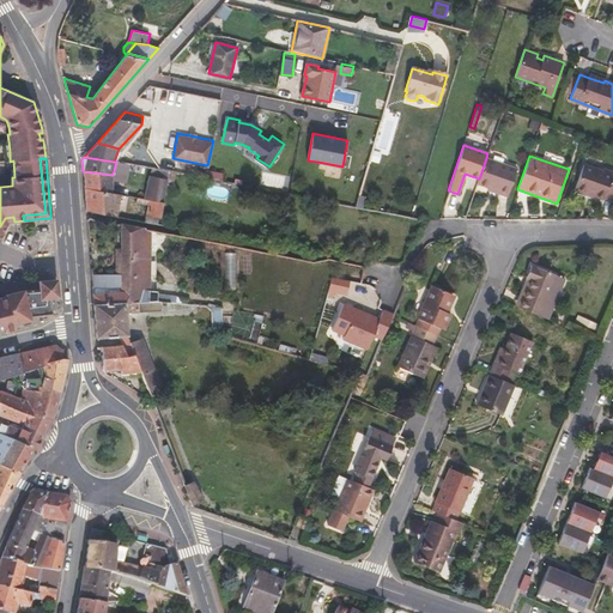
[(517,169),(486,158),(479,178),(478,183),(489,188),(499,192),(498,193),(508,196),(517,169)]
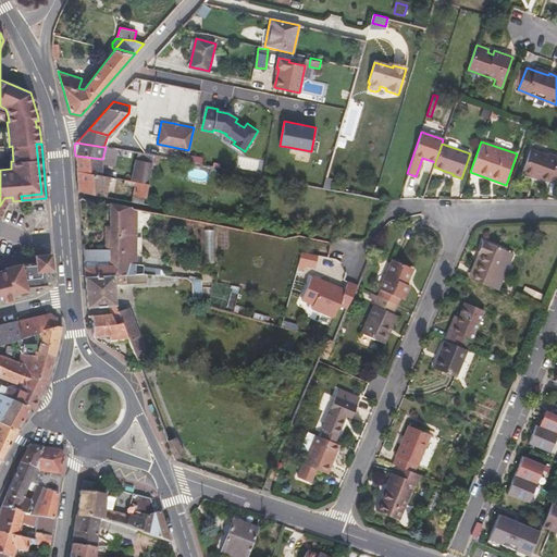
[(101,159),(101,164),(114,166),(118,149),(106,147),(102,159),(101,159)]
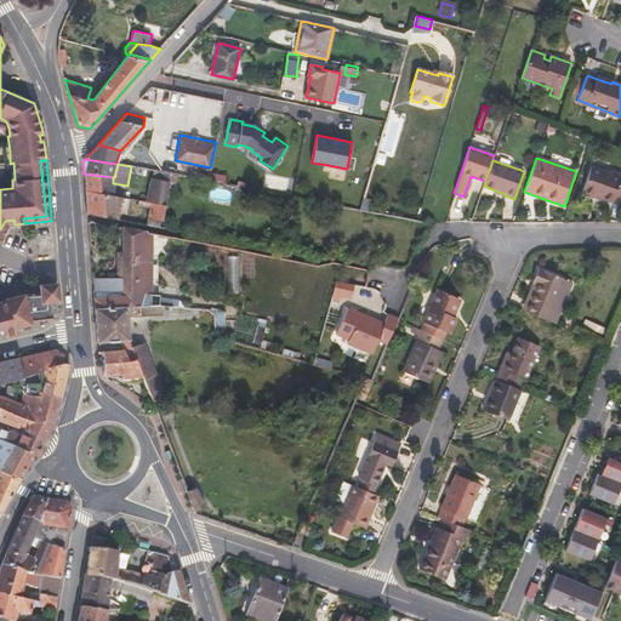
[(610,172),(591,166),(581,193),(594,197),(594,195),(603,199),(611,201),(613,200),(620,203),(620,174),(611,171),(610,172)]
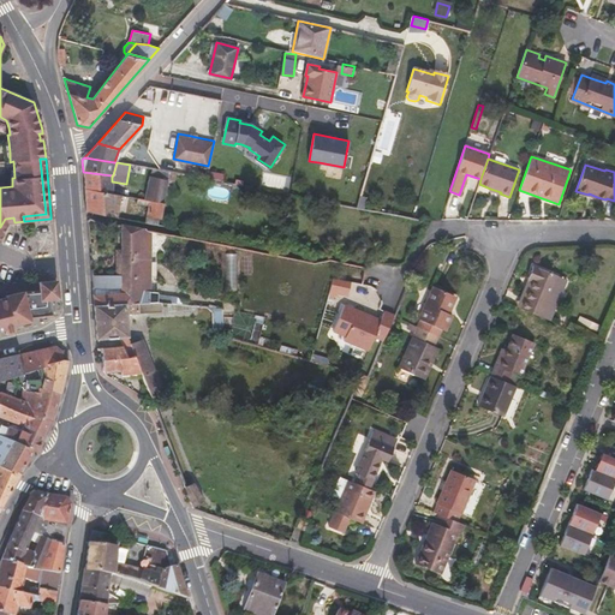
[(207,178),(222,181),(225,173),(208,171),(207,178)]
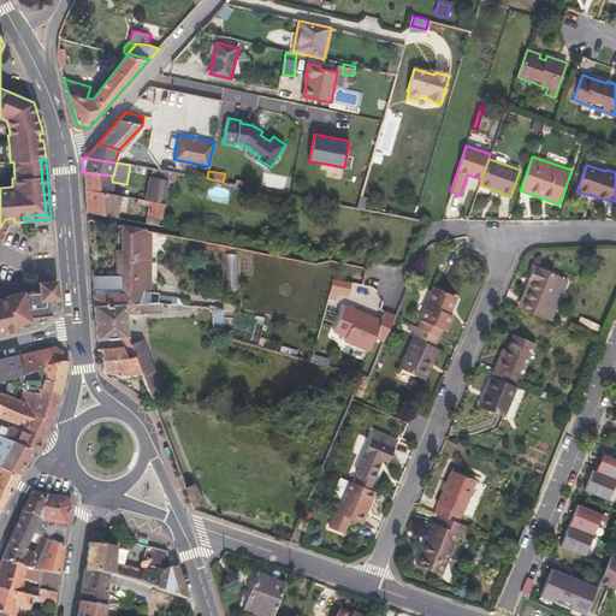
[(83,172),(84,188),(113,194),(112,182),(112,176),(83,172)]
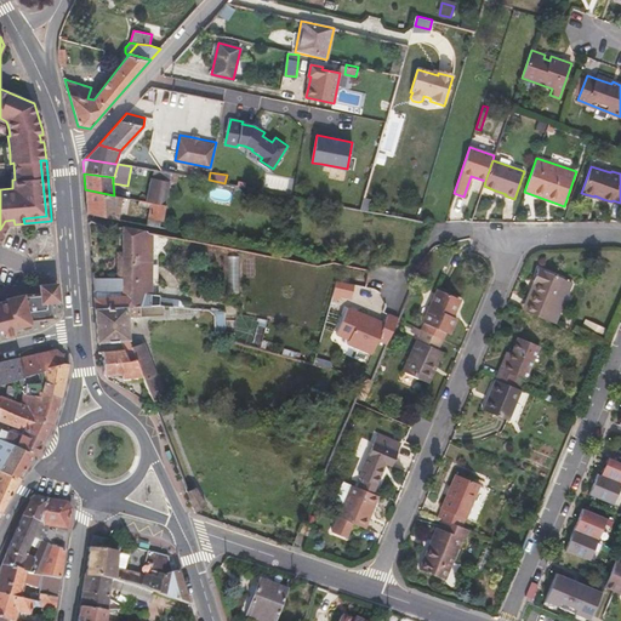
[(169,182),(167,188),(175,191),(177,175),(171,174),(169,182)]
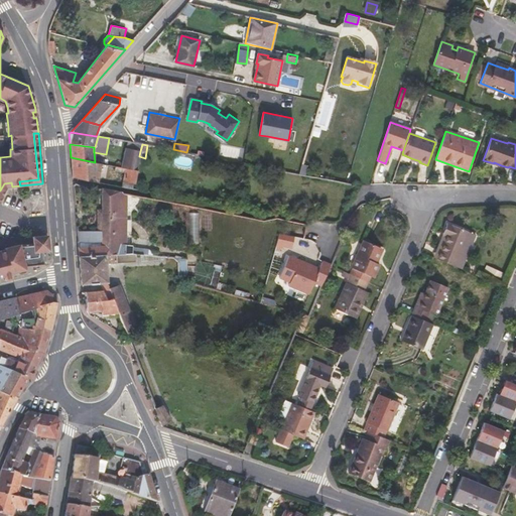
[(124,148),(120,166),(126,167),(136,169),(139,156),(140,151),(124,148)]
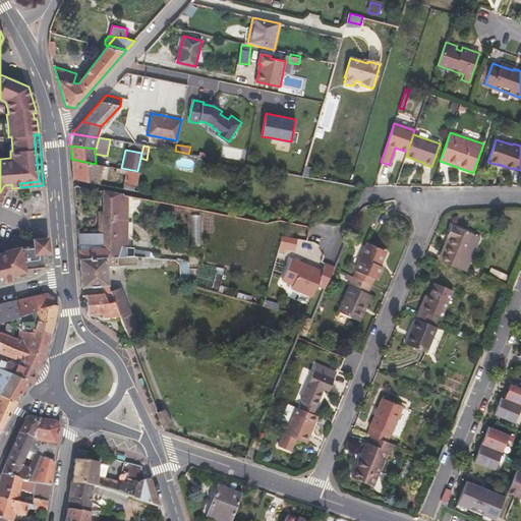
[(71,159),(73,179),(99,184),(103,165),(96,164),(71,159)]
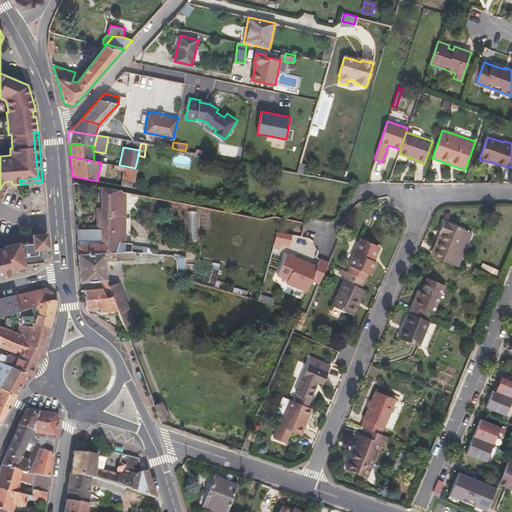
[(124,171),(122,180),(121,186),(131,188),(133,182),(134,182),(137,169),(135,168),(125,166),(124,171)]
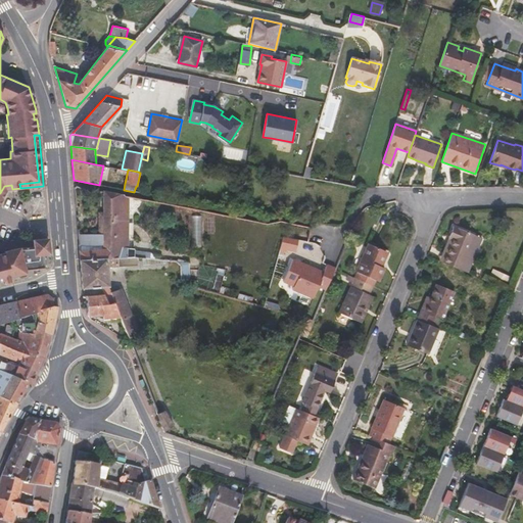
[(167,184),(164,187),(165,191),(169,193),(173,192),(175,188),(174,185),(171,183),(167,184)]
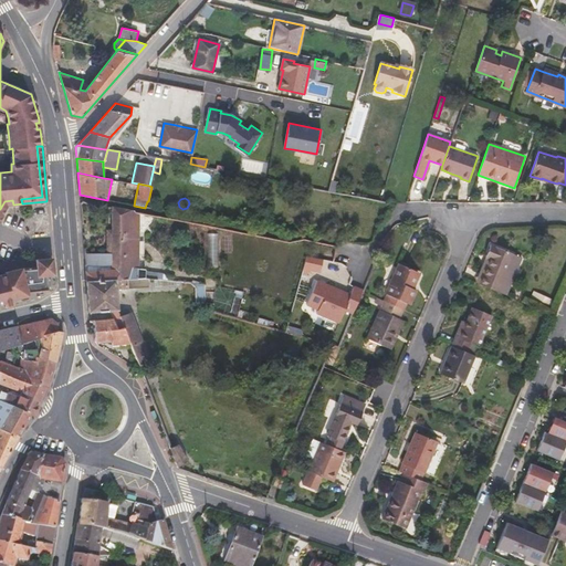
[(13,205),(12,200),(4,201),(0,209),(0,219),(7,206),(13,205)]
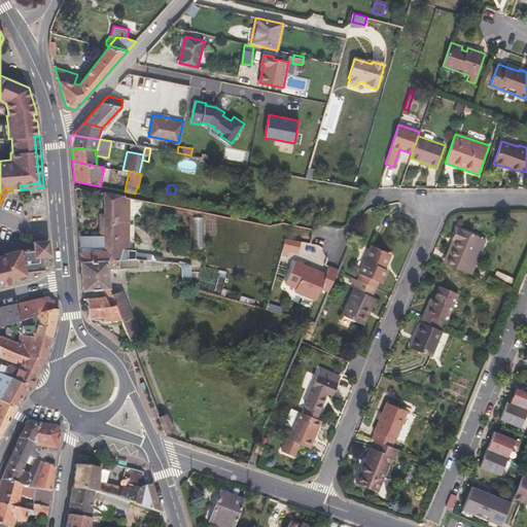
[(99,236),(78,236),(79,247),(105,245),(104,250),(104,259),(135,258),(136,252),(136,250),(128,250),(128,239),(129,197),(104,191),(104,213),(104,236),(99,236)]
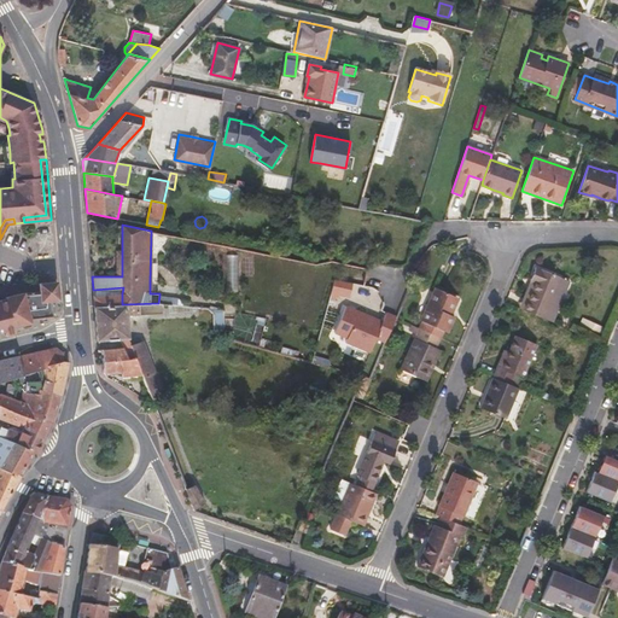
[(529,284),(532,286),(523,309),(553,322),(570,281),(536,266),(529,284)]
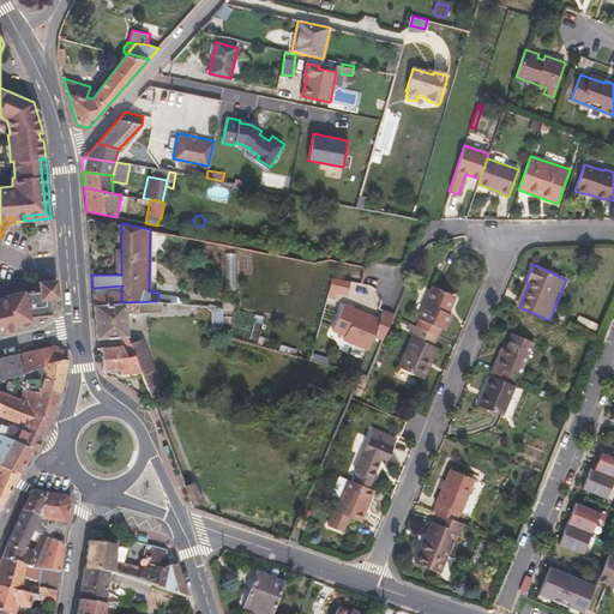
[(330,293),(348,296),(350,280),(332,277),(330,293)]
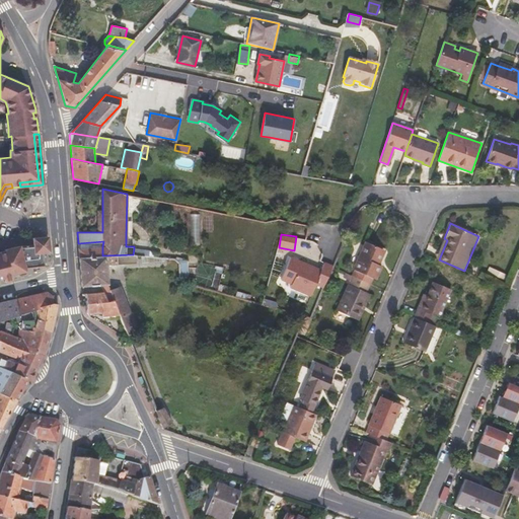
[(0,282),(4,282),(4,278),(11,276),(12,280),(18,276),(17,273),(25,271),(25,269),(31,268),(31,265),(38,264),(39,267),(45,267),(44,252),(49,251),(48,236),(32,238),(33,246),(21,247),(20,245),(5,249),(5,250),(5,251),(0,251),(0,282)]
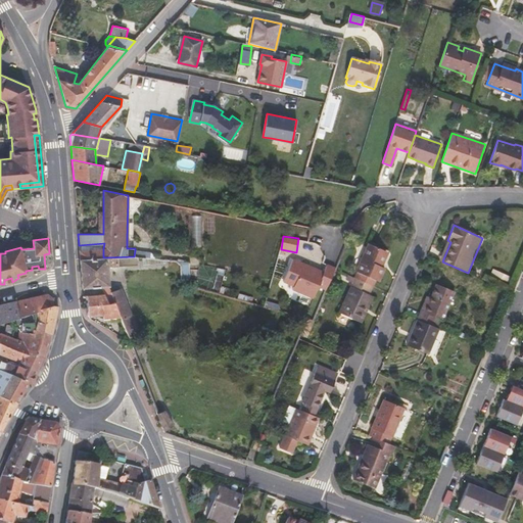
[(447,240),(438,260),(442,262),(450,242),(447,240)]
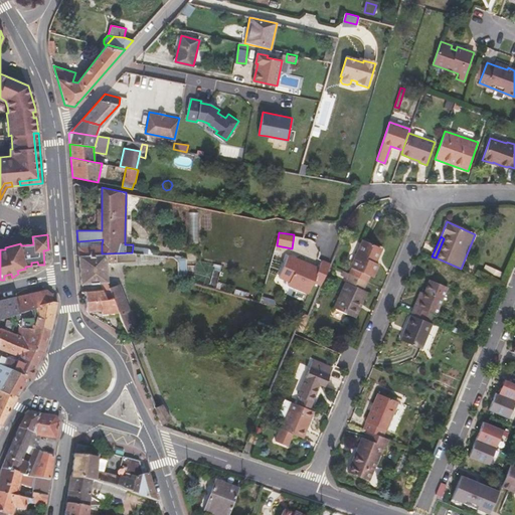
[(369,276),(373,278),(379,265),(374,262),(380,247),(362,239),(356,253),(357,253),(351,268),(369,276)]
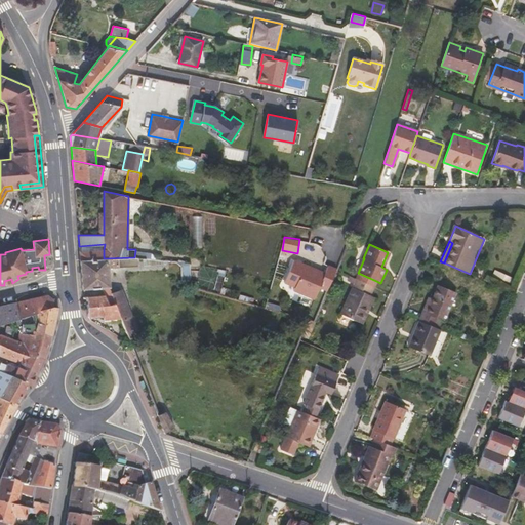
[(104,258),(104,249),(79,251),(80,259),(104,258)]
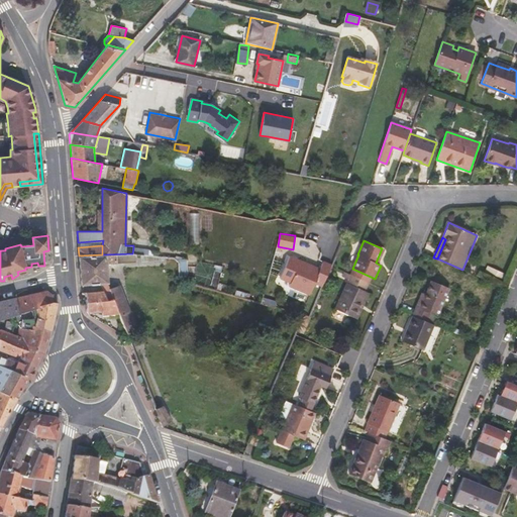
[(149,249),(133,247),(132,253),(135,254),(141,254),(148,255),(149,249)]
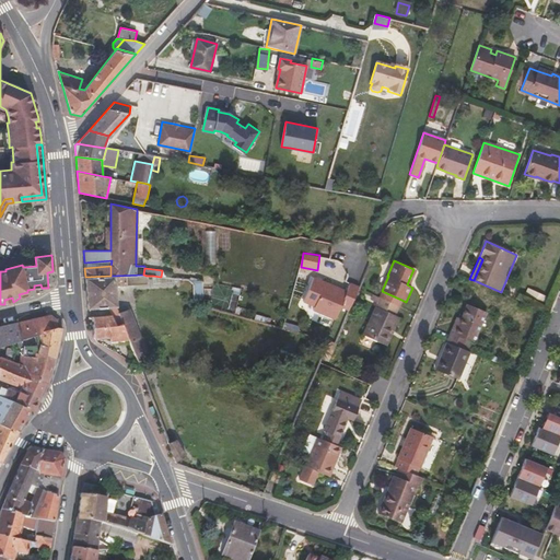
[(85,277),(88,310),(108,307),(116,306),(114,286),(147,283),(147,276),(143,275),(111,276),(85,277)]
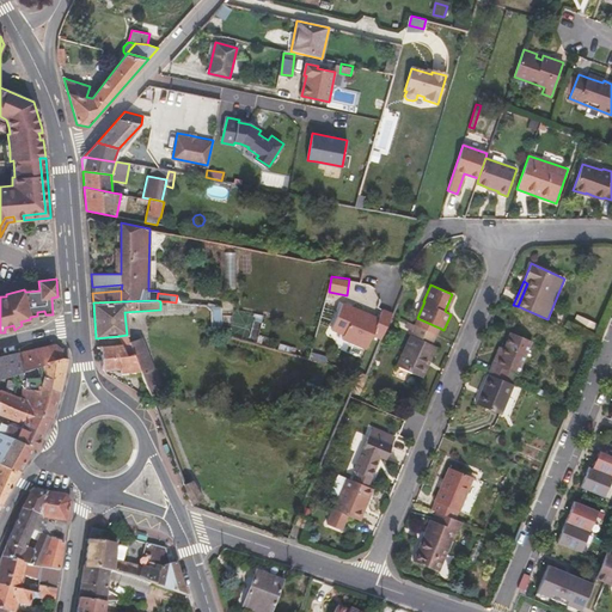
[(392,317),(395,312),(383,308),(378,318),(342,304),(331,330),(343,335),(342,340),(366,349),(372,336),(381,340),(392,317)]
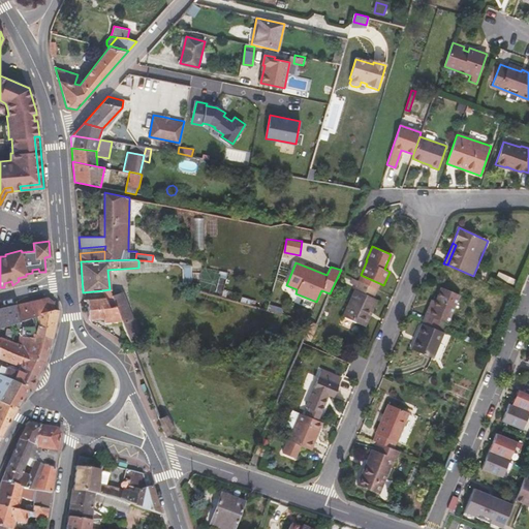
[(191,268),(183,268),(184,283),(187,287),(192,289),(191,268)]
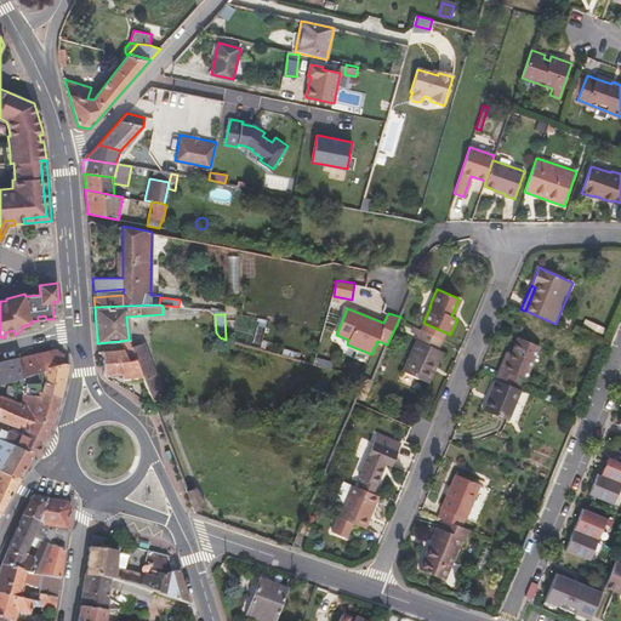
[(602,326),(588,320),(586,326),(599,332),(602,326)]
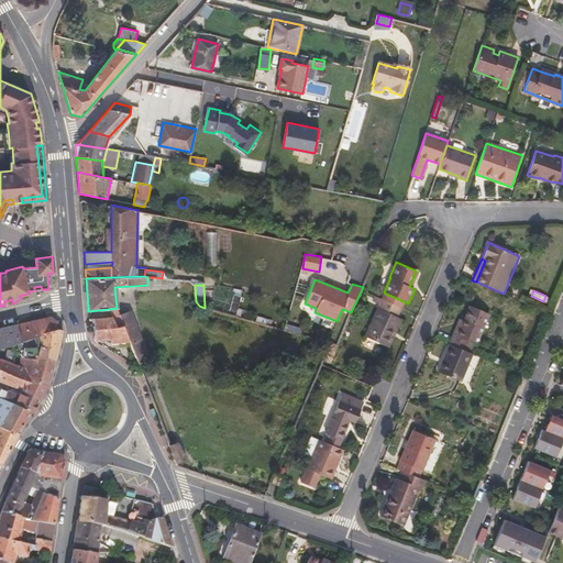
[(381,300),(400,308),(404,301),(384,293),(381,300)]
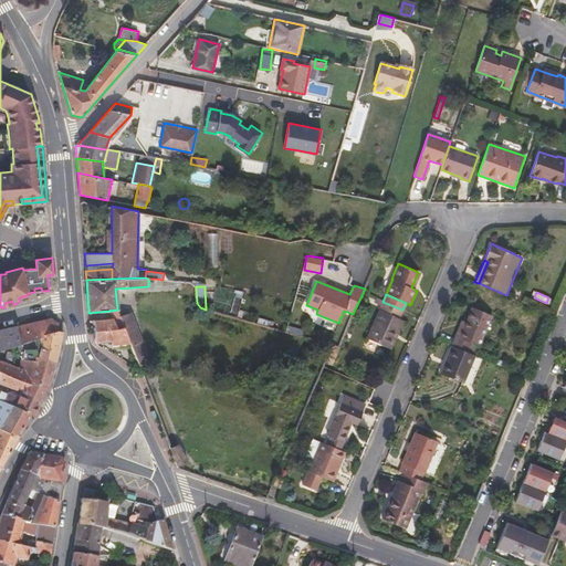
[(383,302),(377,299),(375,303),(381,306),(366,338),(390,349),(404,321),(399,318),(402,310),(383,302)]
